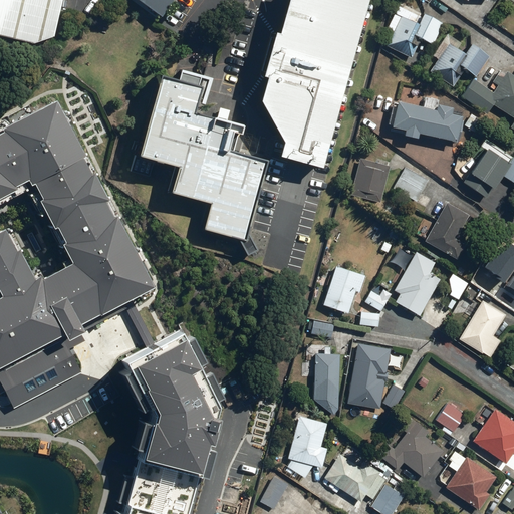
[(0,0),(0,35),(34,42),(52,37),(58,7),(59,0),(0,0)]
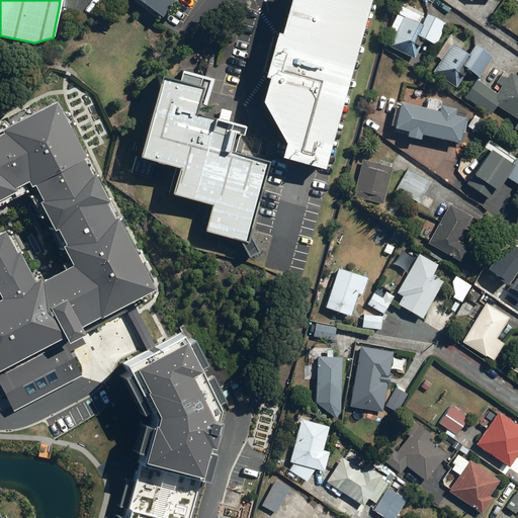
[(176,0),(140,0),(163,17),(176,0)]
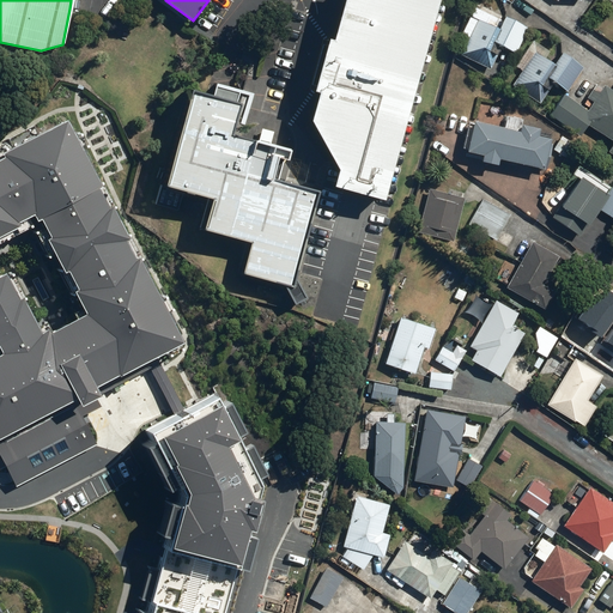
[(332,0),(299,122),(326,167),(322,186),(377,200),(430,0),(332,0)]
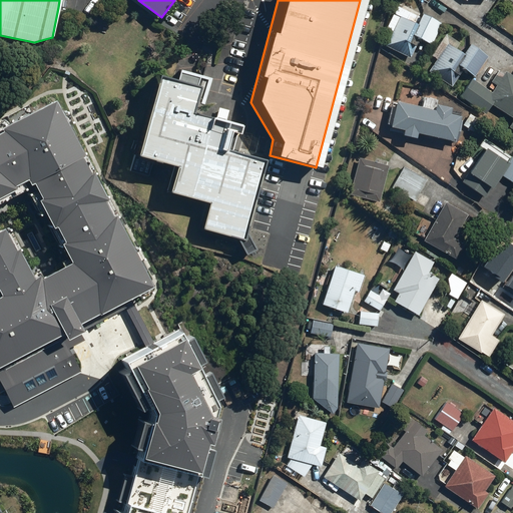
[(416,42),(429,48),(441,22),(398,3),(385,31),(391,33),(385,47),(408,58),(416,42)]
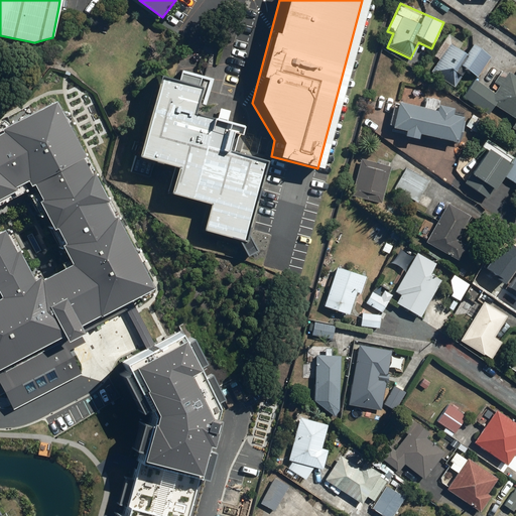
[(464,74),(472,80),(488,57),(469,45),(467,48),(446,35),(434,52),(441,57),(430,73),(454,88),(464,74)]
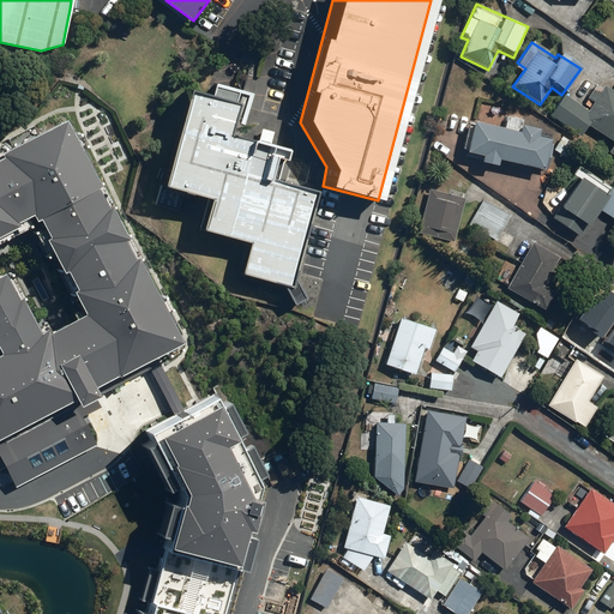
[(613,92),(603,85),(587,110),(563,95),(548,118),(577,137),(585,124),(613,143),(613,144),(608,154),(613,157),(613,92)]
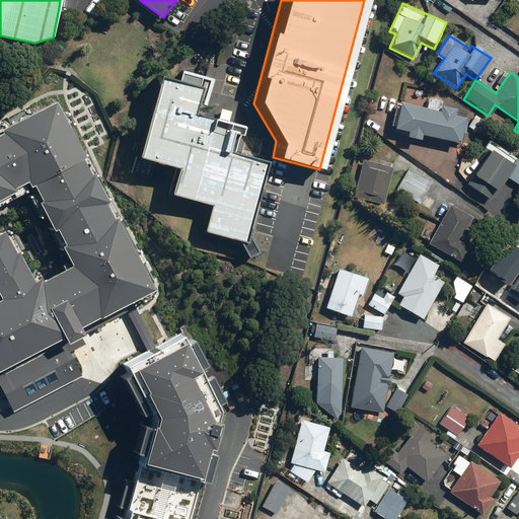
[(205,90),(157,78),(136,157),(175,167),(167,195),(209,205),(202,233),(244,243),(266,161),(223,150),(229,125),(198,117),(205,90)]
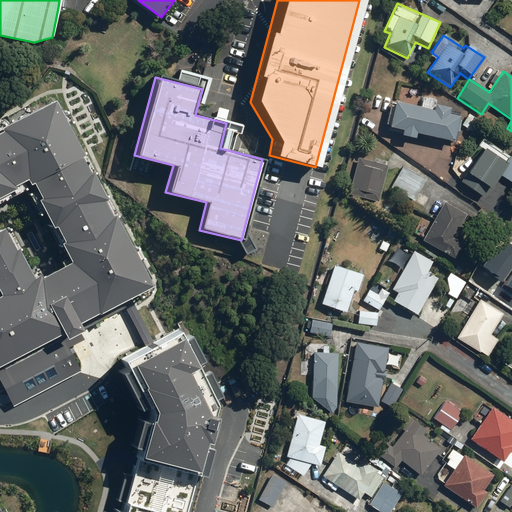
[(455,118),(444,116),(445,110),(434,108),(436,100),(421,97),(419,109),(388,103),(383,130),(397,133),(396,139),(410,142),(411,136),(450,143),(455,118)]
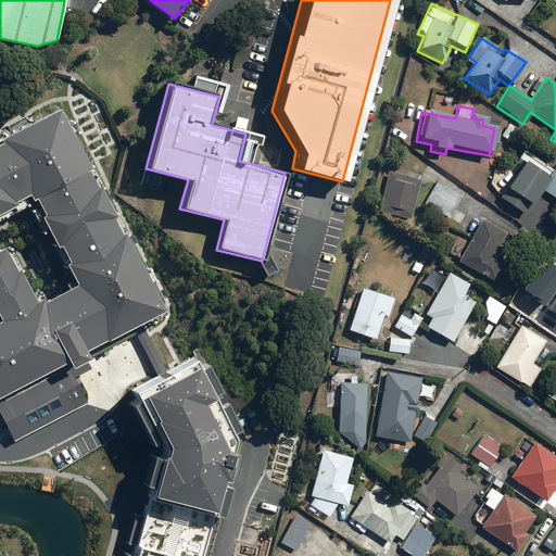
[(0,397),(153,320),(48,117),(0,142),(0,397)]
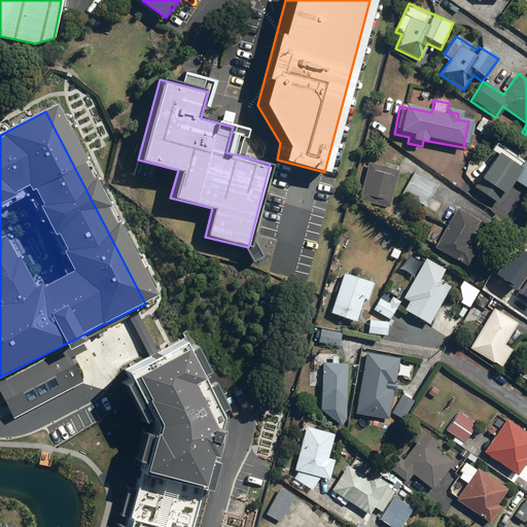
[(495,204),(522,163),(498,148),(471,188),(495,204)]
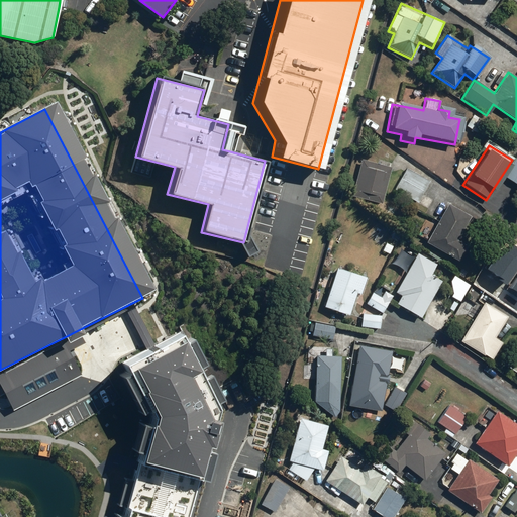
[(381,205),(390,168),(359,161),(350,198),(381,205)]
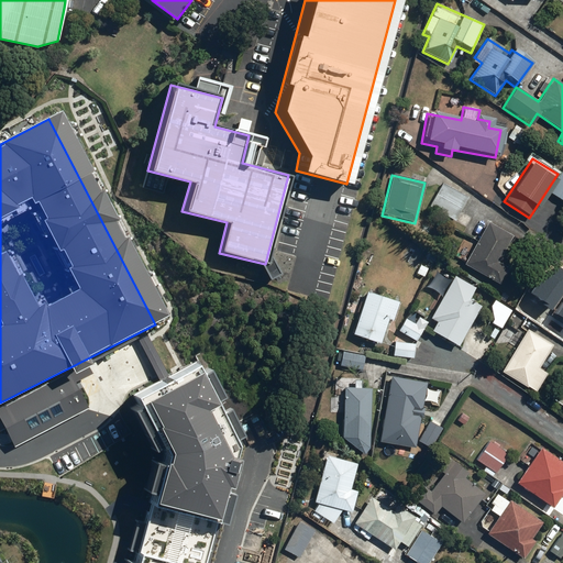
[(468,198),(443,183),(429,207),(453,222),(468,198)]
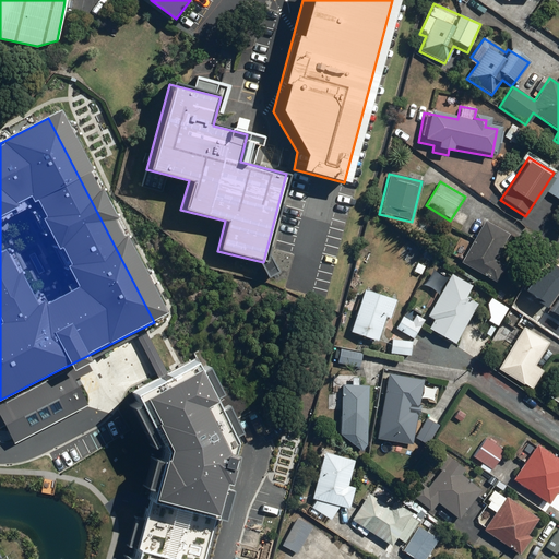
[(492,261),(508,236),(484,222),(460,264),(495,284),(503,268),(492,261)]
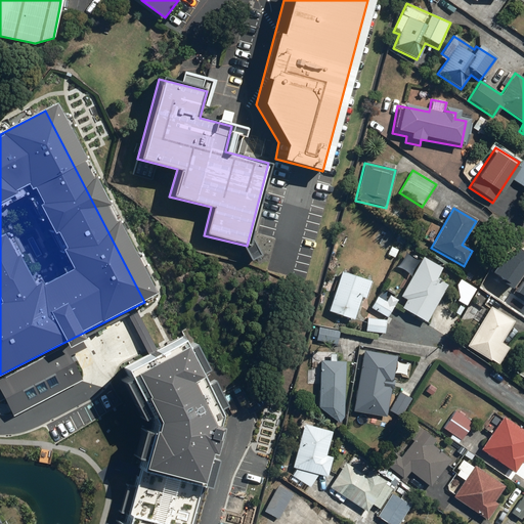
[(506,254),(493,273),(516,288),(523,273),(523,250),(518,247),(511,258),(506,254)]
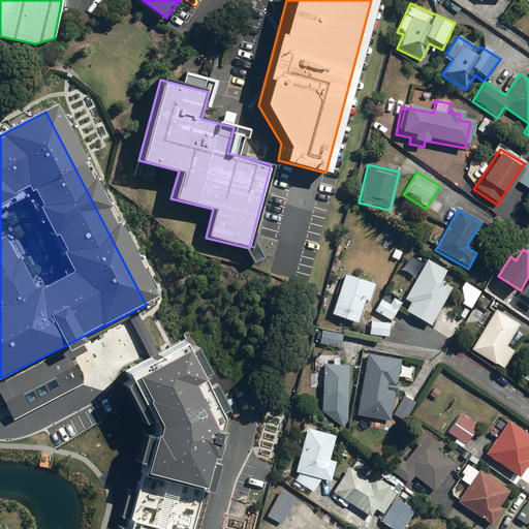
[(428,327),(449,290),(438,284),(444,272),(426,261),(402,304),(406,307),(403,313),(428,327)]
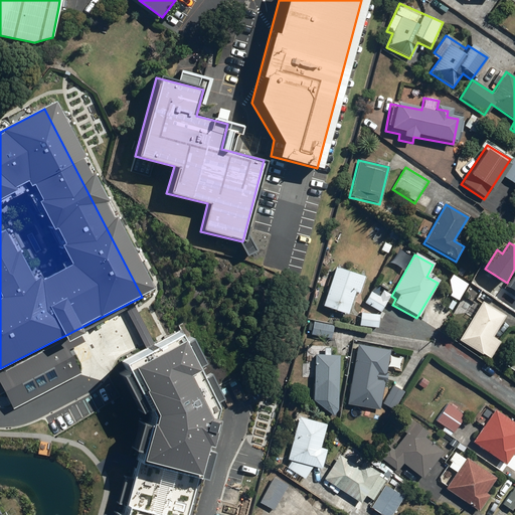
[(354,294),(358,295),(364,278),(334,268),(321,307),(346,316),(354,294)]
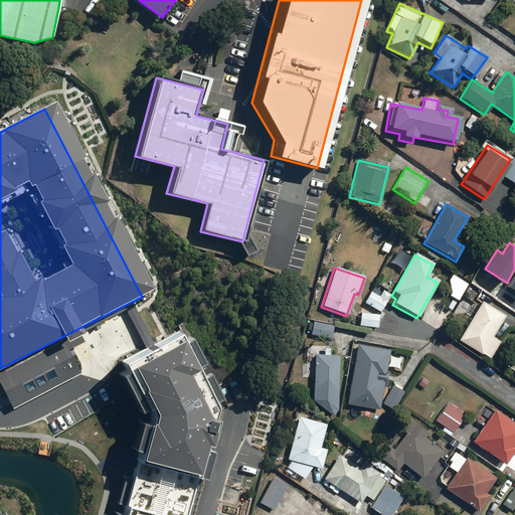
[(390,295),(382,290),(378,297),(369,292),(363,304),(379,313),(390,295)]
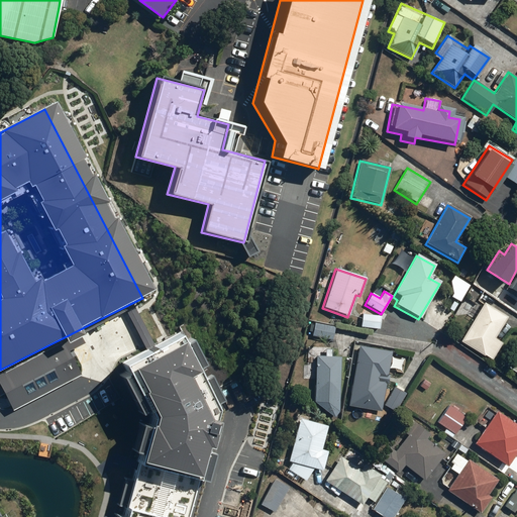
[(490,362),(501,344),(492,338),(505,318),(483,303),(458,342),(490,362)]
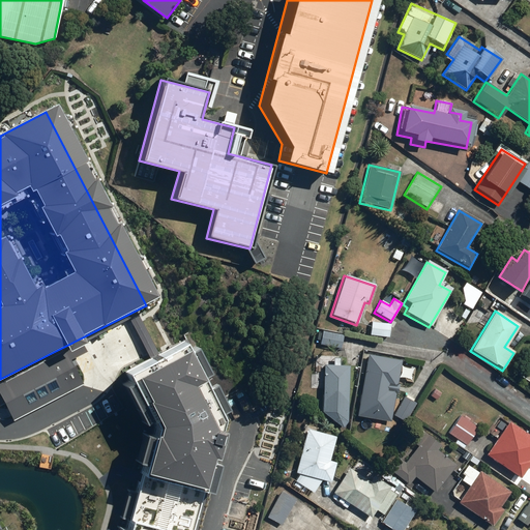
[(388,324),(370,323),(369,336),(388,337),(388,324)]
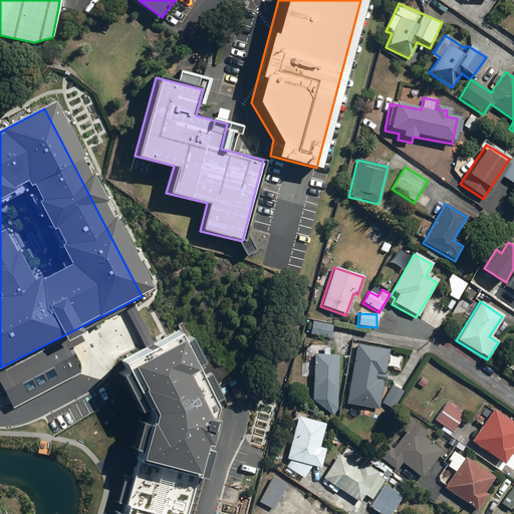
[(106,368),(134,426),(109,513),(191,513),(220,409),(178,324),(106,368)]
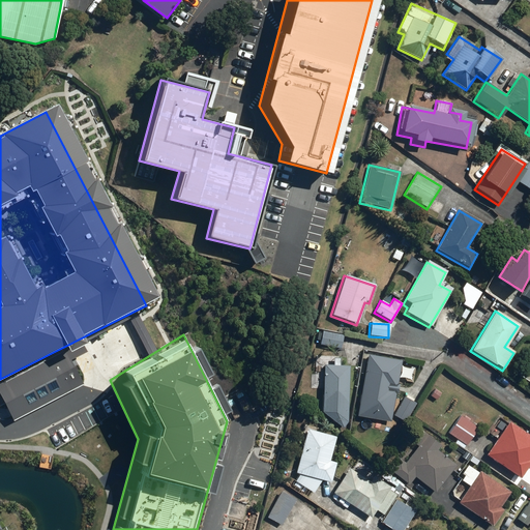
[(341,336),(320,335),(320,348),(341,349),(341,336)]
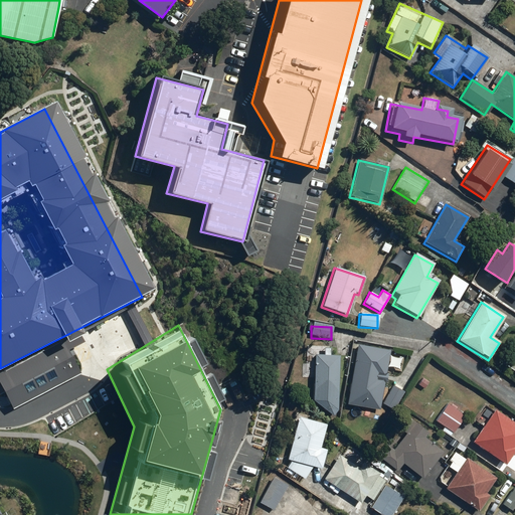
[(349,358),(352,335),(340,333),(337,356),(349,358)]
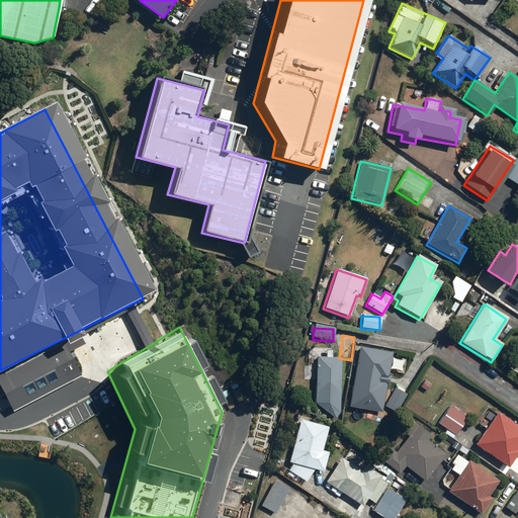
[(380,380),(385,381),(391,353),(358,347),(350,391),(377,396),(380,380)]
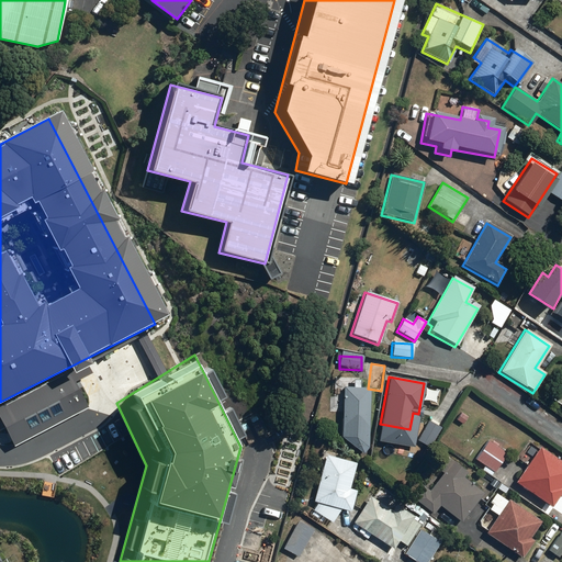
[(339,438),(357,453),(366,453),(368,390),(359,390),(359,379),(345,379),(344,389),(341,389),(339,438)]
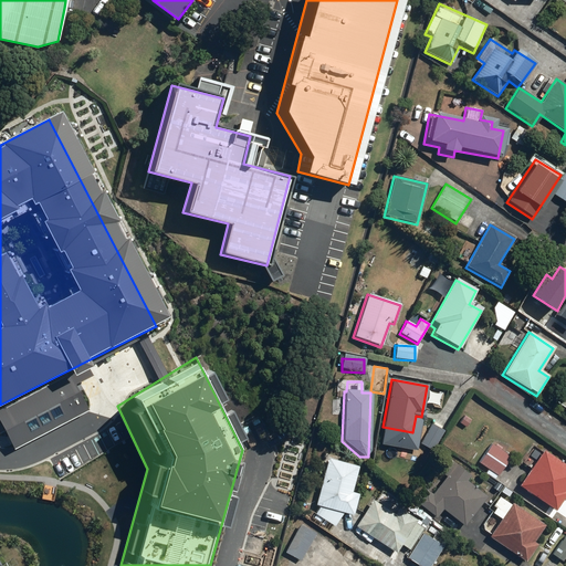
[(437,440),(418,429),(405,449),(423,461),(437,440)]
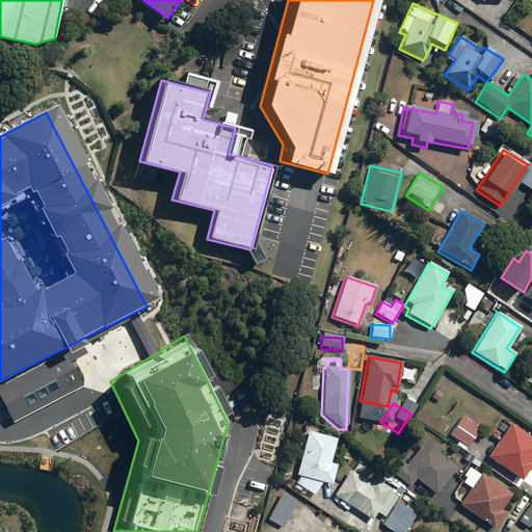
[(478,429),(460,418),(449,435),(467,448),(478,429)]
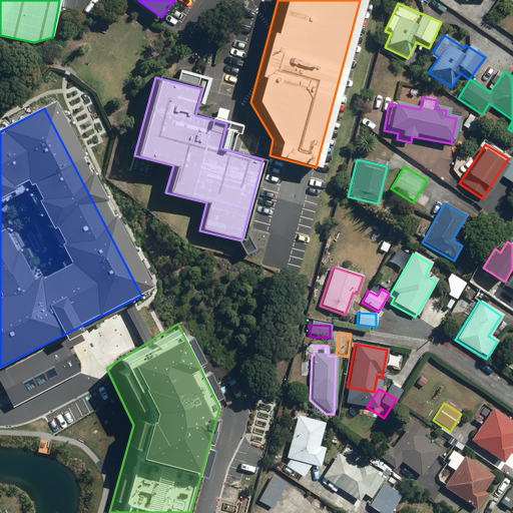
[(503,464),(512,448),(511,447),(512,444),(512,424),(490,410),(469,441),(503,464)]
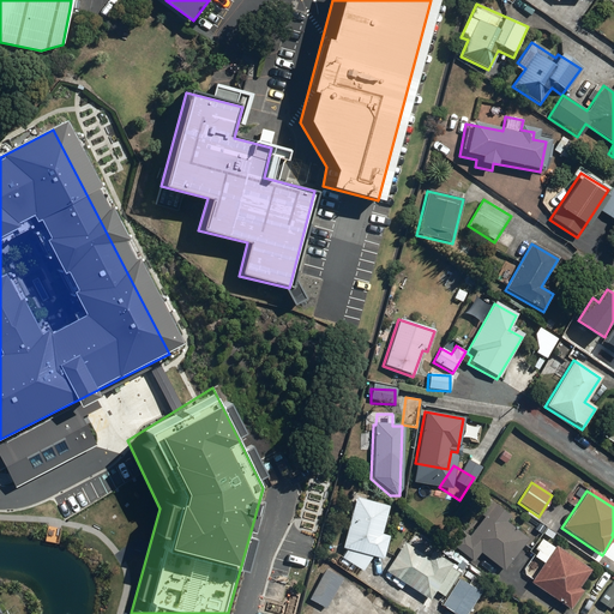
[(381,560),(387,537),(379,535),(387,509),(371,504),(371,495),(350,494),(349,516),(339,548),(345,551),(341,559),(361,572),(371,558),(381,560)]
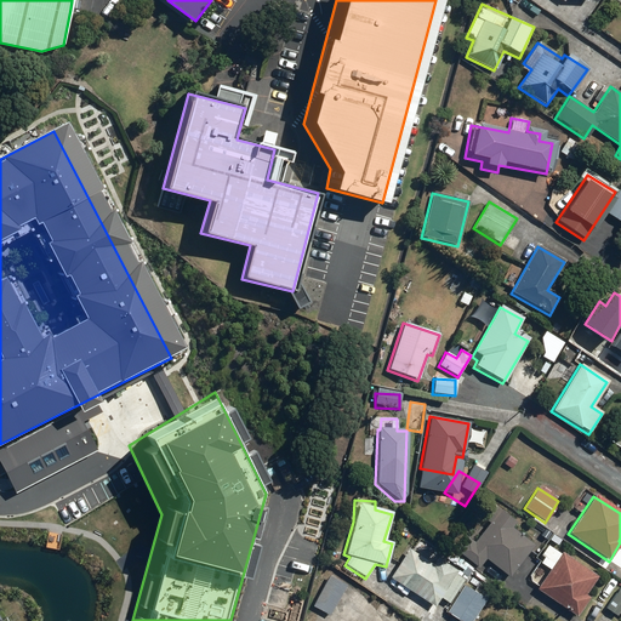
[(508,577),(533,546),(511,529),(516,523),(501,511),(496,518),(495,517),(471,548),(462,559),(477,570),(485,560),(508,577)]
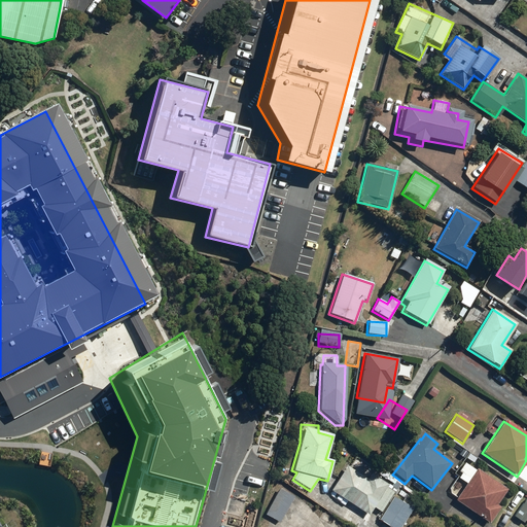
[(457,472),(463,484),(464,485),(453,500),(479,518),(480,517),(485,521),(489,524),(499,508),(495,505),(506,490),(476,468),(473,470),(463,463),(457,472)]
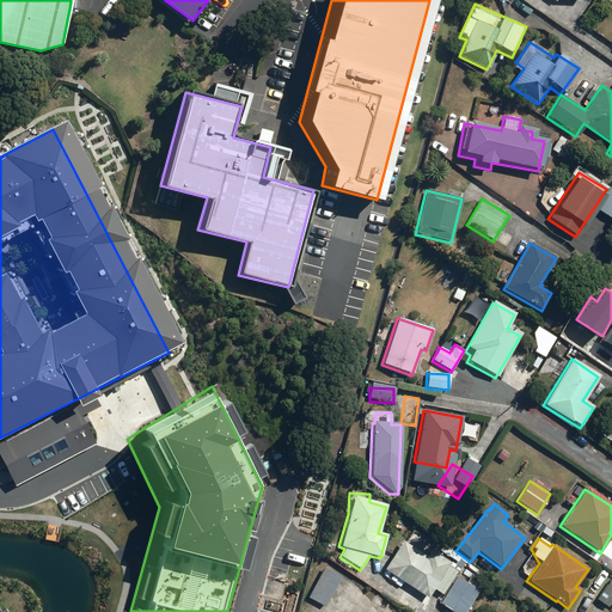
[(450,564),(429,551),(426,557),(402,542),(384,569),(428,598),(433,589),(441,595),(457,571),(448,565),(450,564)]
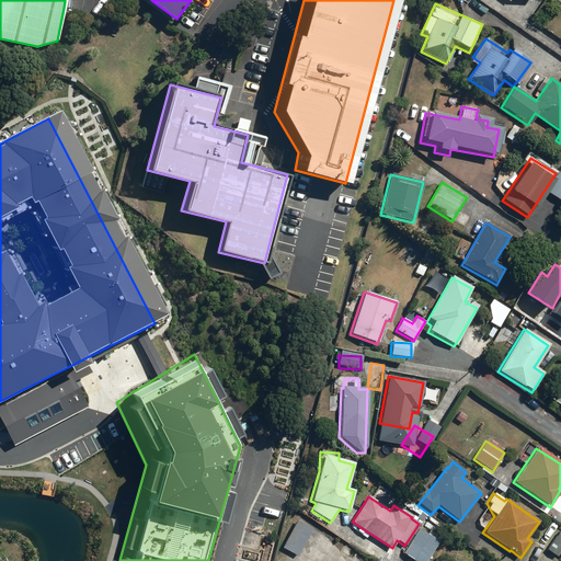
[(312,530),(297,522),(283,547),(297,556),(312,530)]
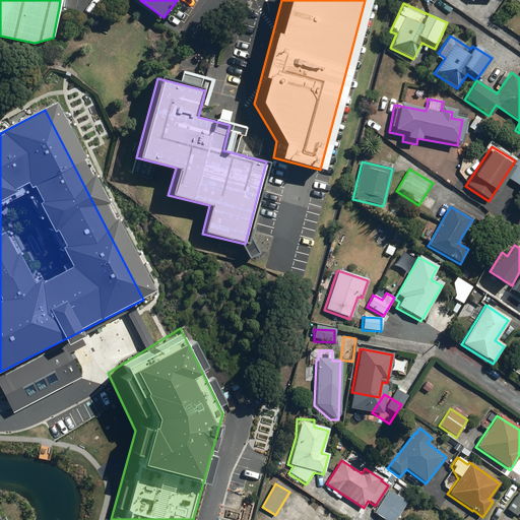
[(395,519),(406,503),(387,491),(370,518),(372,519),(395,519)]
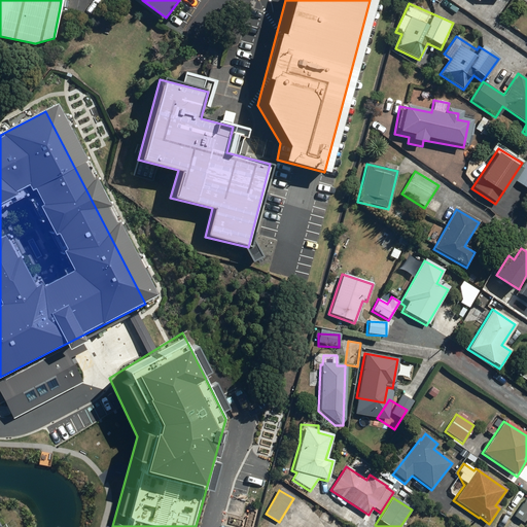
[(526,500),(525,499),(517,512),(521,515),(519,517),(526,523),(526,500)]
